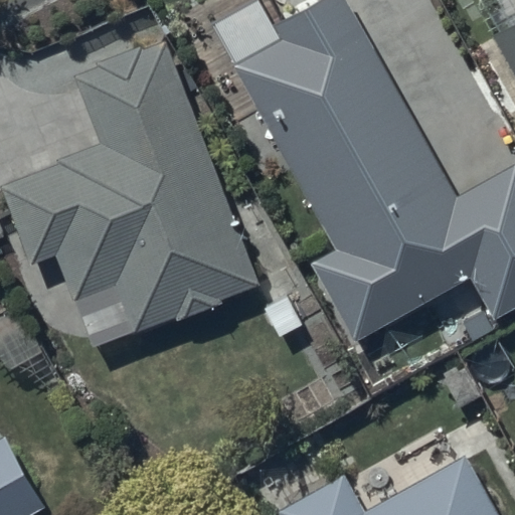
[(514,158),(460,189),(351,0),(306,0),(271,20),(282,39),(235,65),(341,251),(318,266),(359,339),(471,277),(496,320),(514,308),(514,158)]
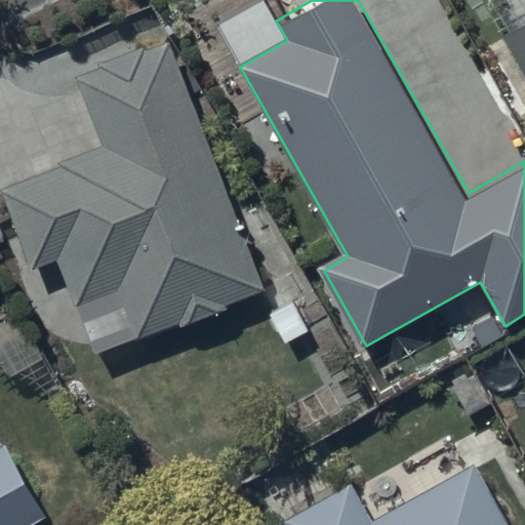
[(524,26),(505,37),(524,72),(524,26)]
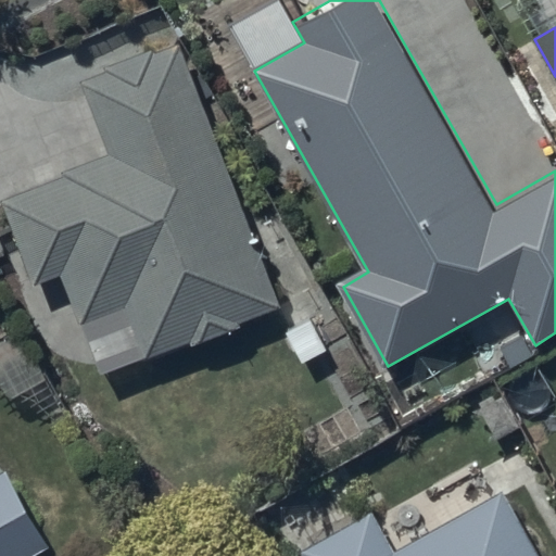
[(115,156),(1,198),(34,287),(60,278),(97,378),(278,312),(181,47),(88,80),(115,156)]
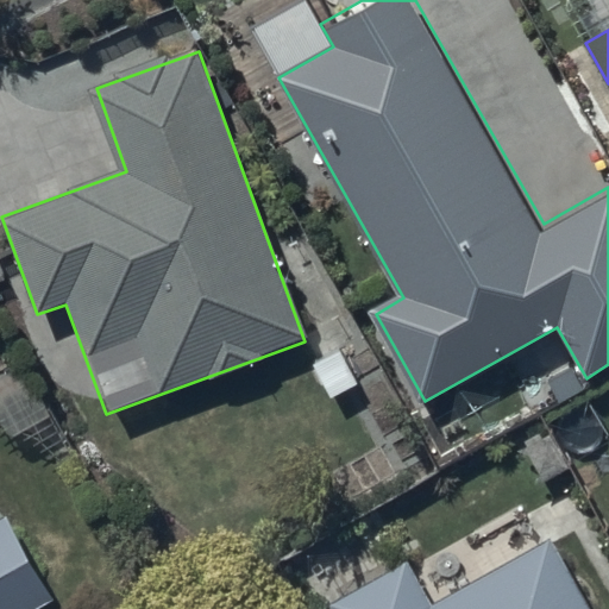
[(0,608),(33,608),(52,600),(6,516),(0,520),(0,608)]
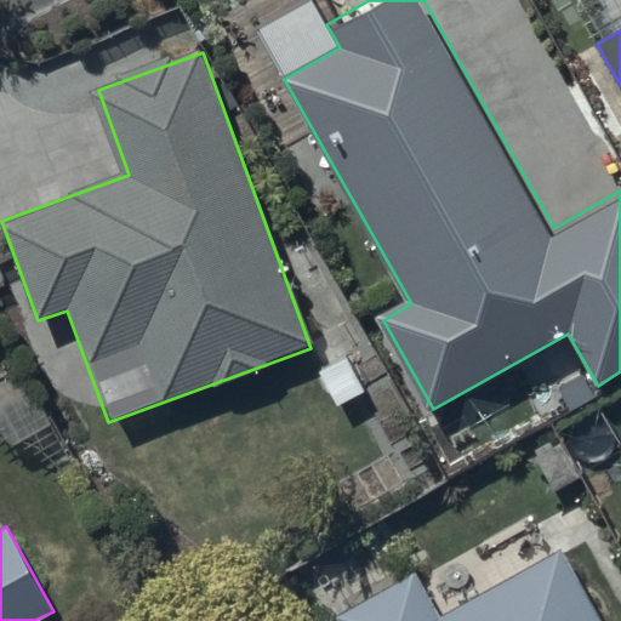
[(417,571),(336,615),(339,620),(599,620),(560,548),(442,614),(417,571)]
